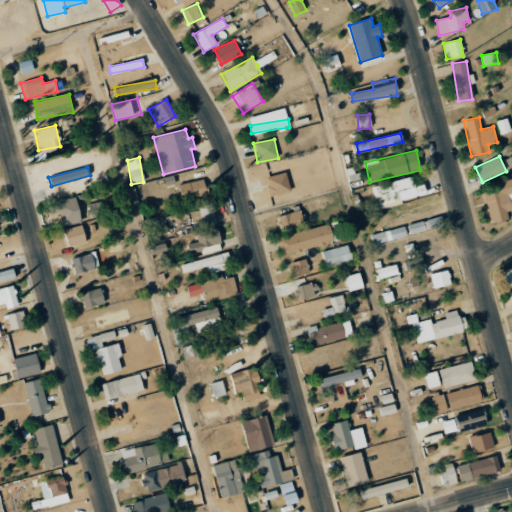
[(270,197),(291,191),(286,172),(265,177),(270,197)]
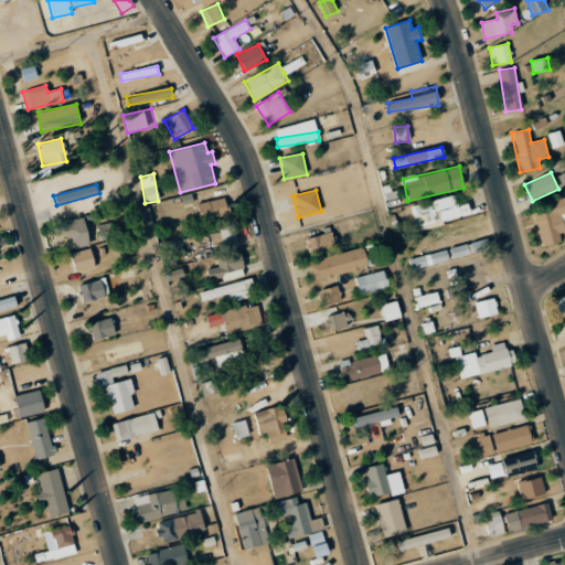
[(411,205),(415,228),(470,216),(468,203),(458,205),(456,195),(411,205)]
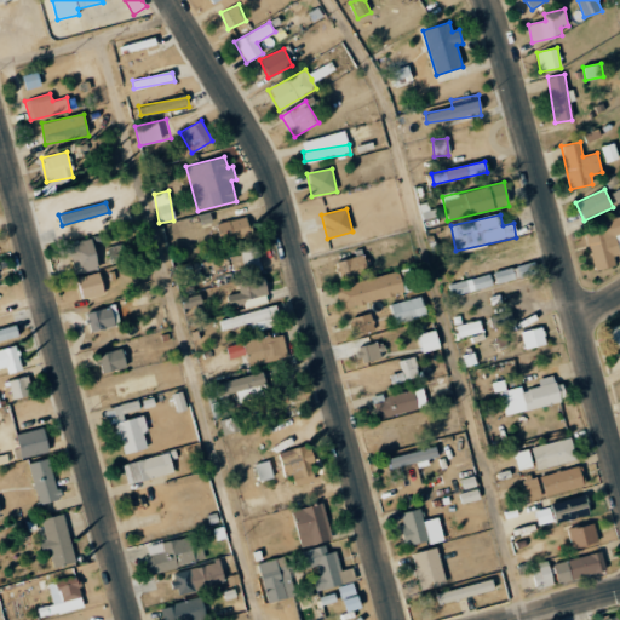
[(217,223),(220,242),(252,236),(248,217),(217,223)]
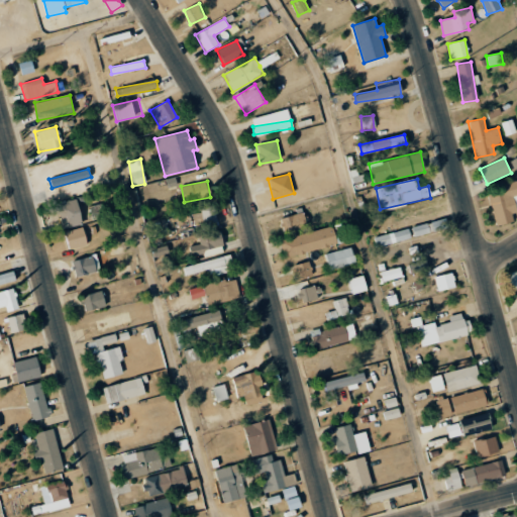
[(516,182),(487,189),(495,225),(514,222),(512,213),(516,211),(516,182)]
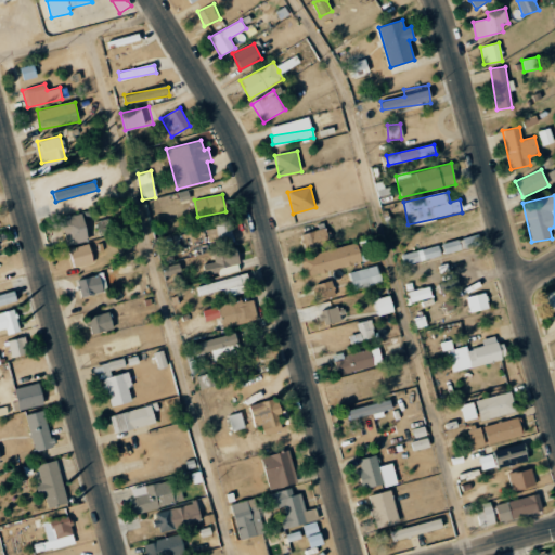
[(89,241),(82,214),(60,219),(66,246),(89,241)]
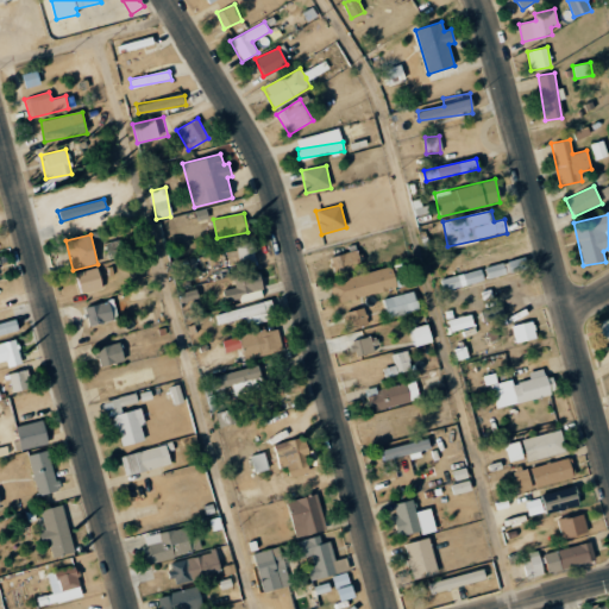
[(239,265),(256,262),(252,243),(236,246),(239,265)]
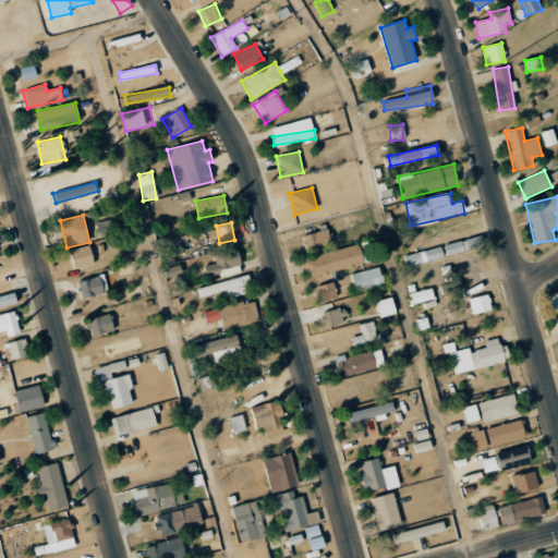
[(306,253),(331,245),(327,229),(302,235),(306,253)]
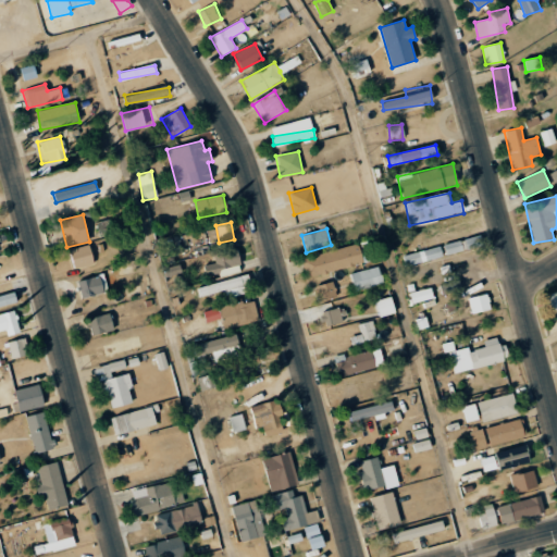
[(189,243),(202,240),(200,231),(187,234),(189,243)]
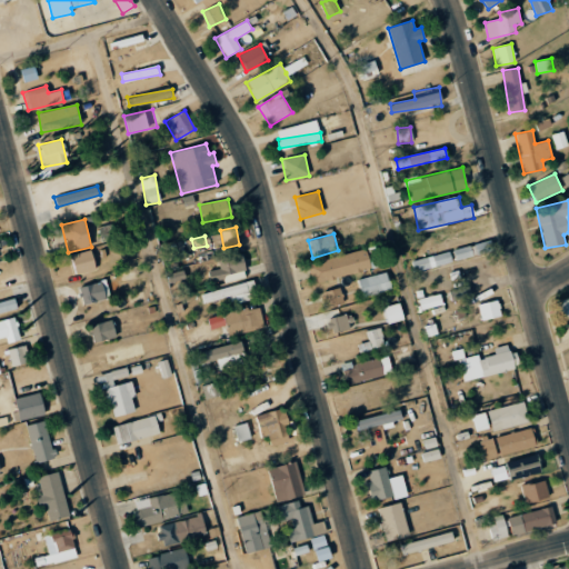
[(456,259),(493,251),(491,241),(453,248),(456,259)]
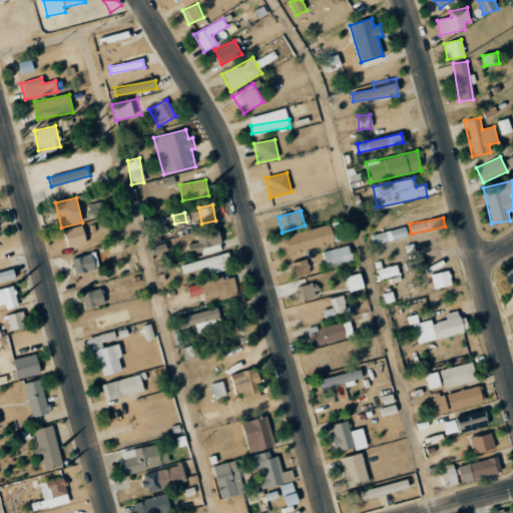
[(278,237),(282,254),(335,242),(330,224),(278,237)]
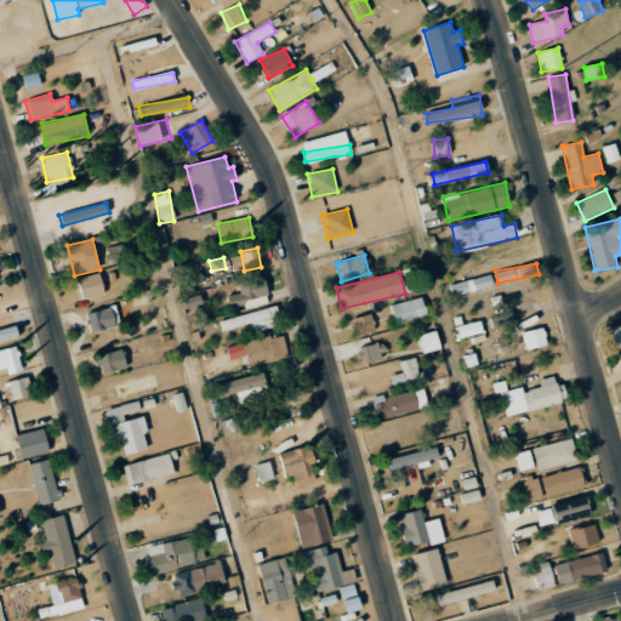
[(83,301),(106,295),(100,273),(78,279),(83,301)]
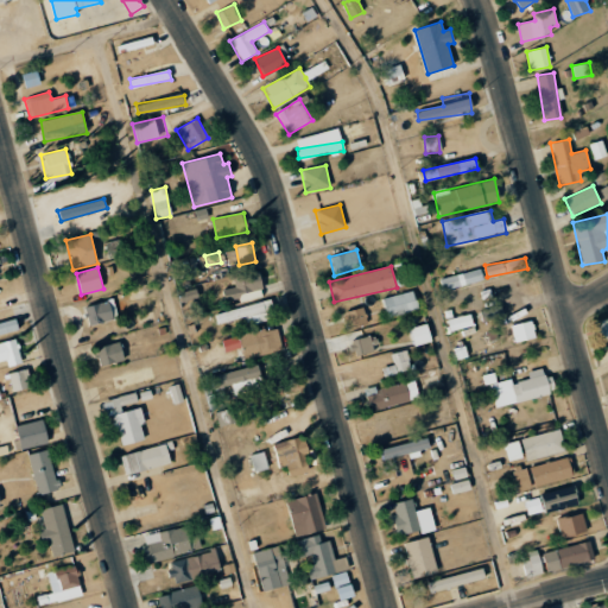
[(225,304),(264,296),(258,271),(233,277),(235,287),(222,290),(225,304)]
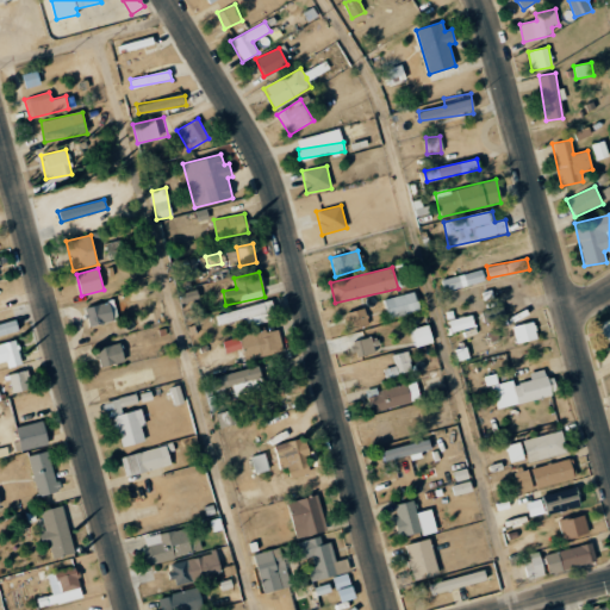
[(485,284),(483,272),(441,278),(443,290),(485,284)]
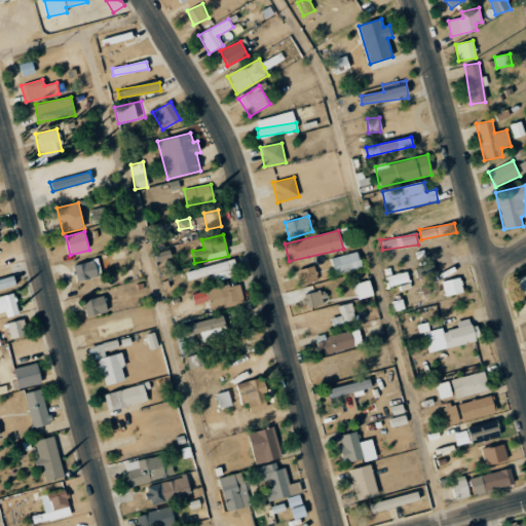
[(155,254),(157,262),(172,259),(170,250),(155,254)]
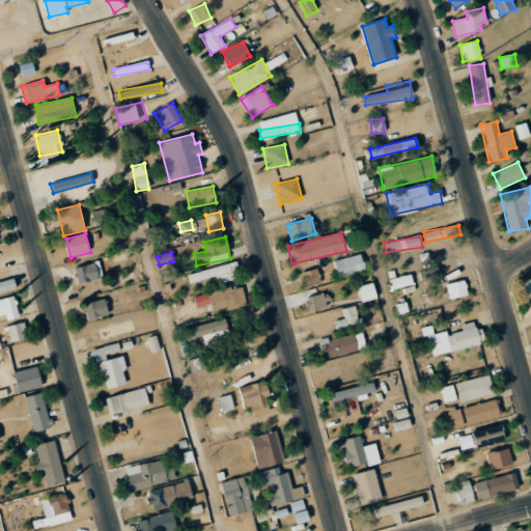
[(365,270),(360,253),(334,261),(338,278),(365,270)]
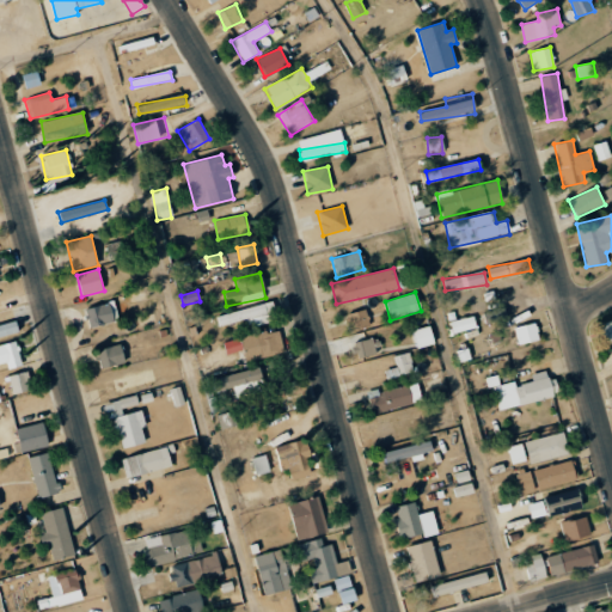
[(277,319),(273,301),(218,316),(220,326),(248,319),(250,326),(277,319)]
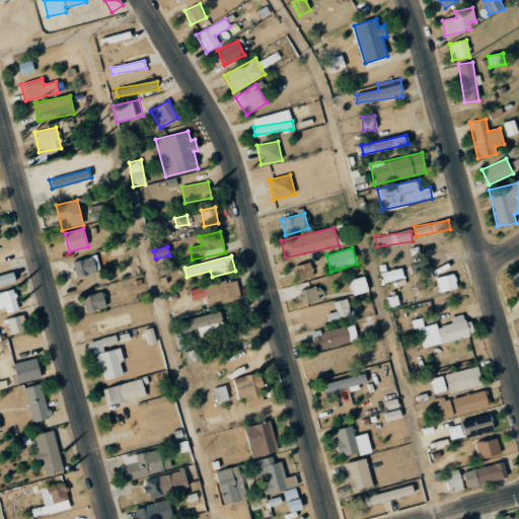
[(73,261),(75,277),(100,274),(97,257),(73,261)]
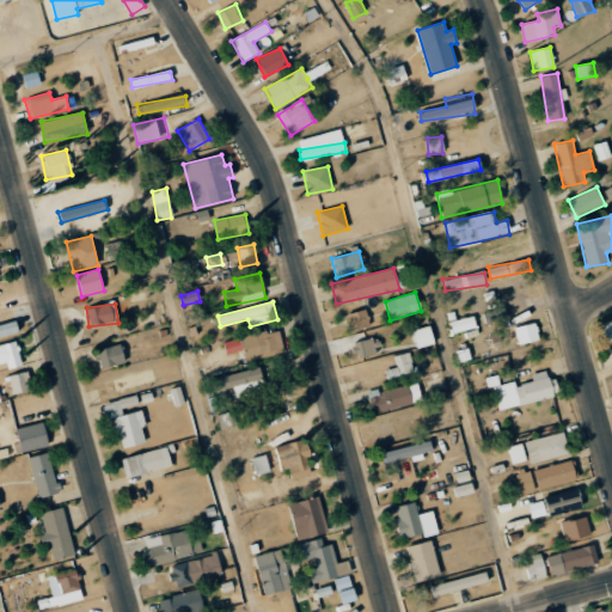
[(485,324),(507,319),(503,307),(483,312),(485,324)]
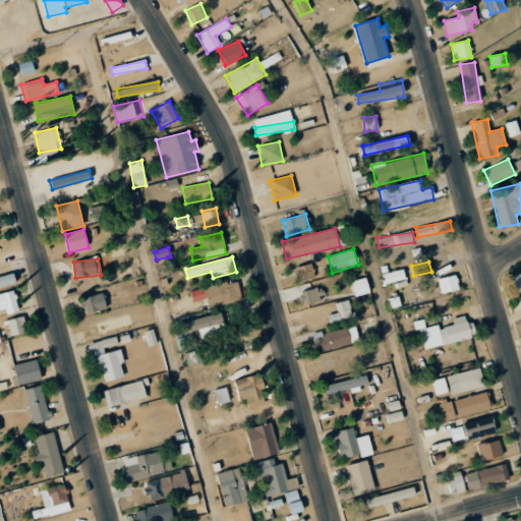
[(295,268),(298,282),(314,278),(311,264),(295,268)]
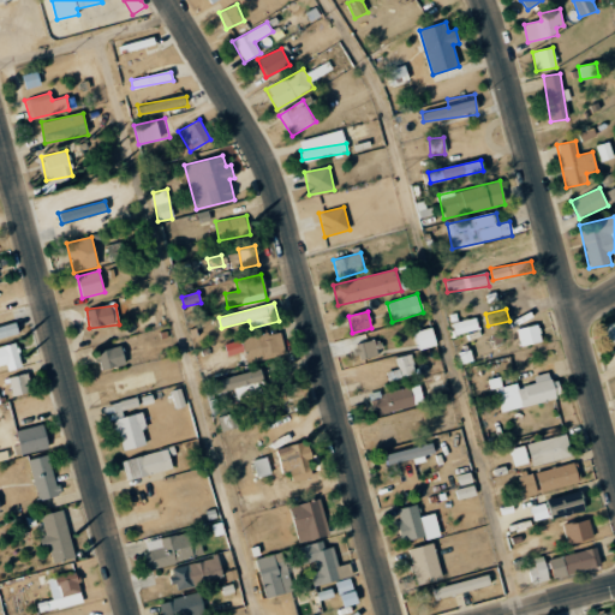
[(454,334),(478,330),(477,318),(453,322),(454,334)]
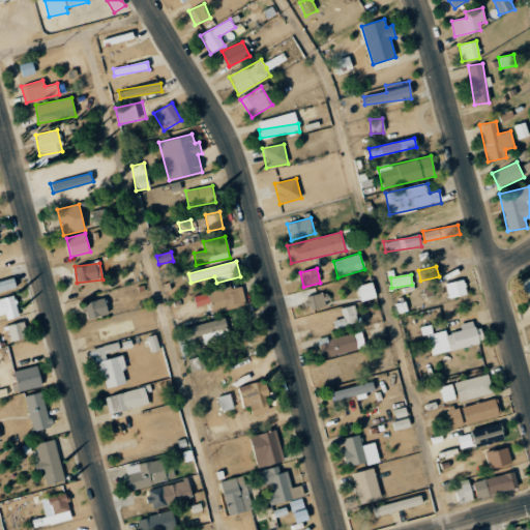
[(529,276),(521,281),(527,297),(529,296),(529,276)]
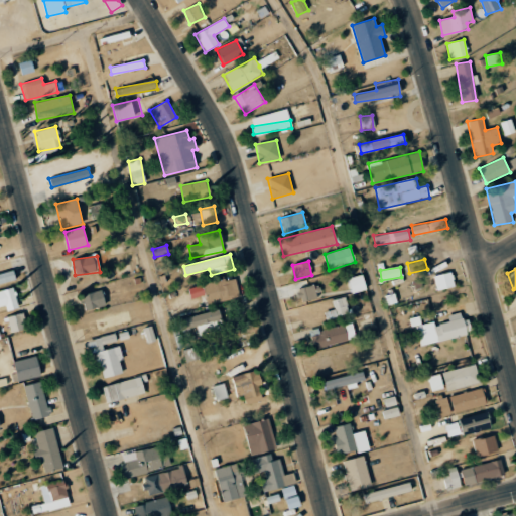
[(0,283),(15,280),(12,270),(0,273),(0,283)]
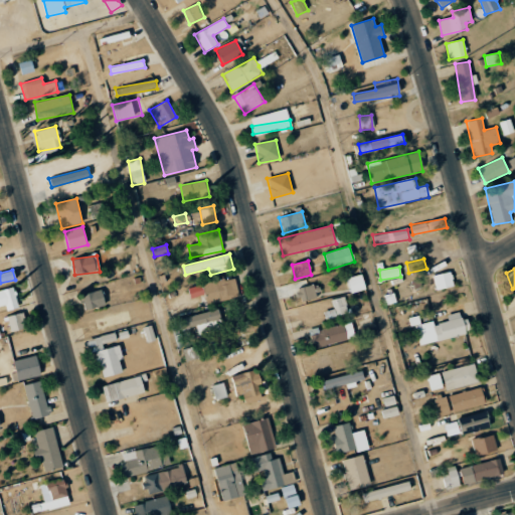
[(433,276),(437,291),(455,286),(451,272),(433,276)]
